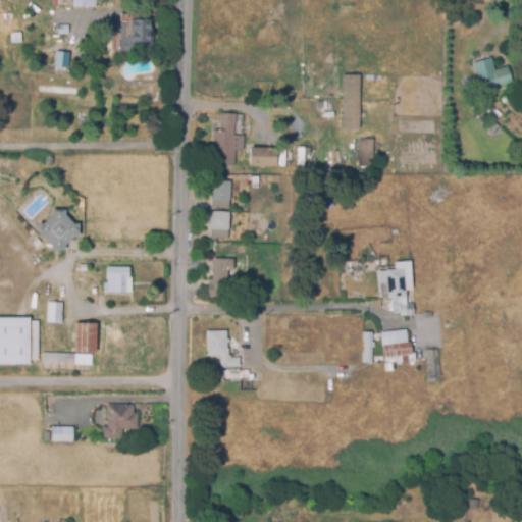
[(137,51),(118,50),(119,39),(121,19),(125,19),(126,16),(154,18),(153,41),(138,40),(137,51)]
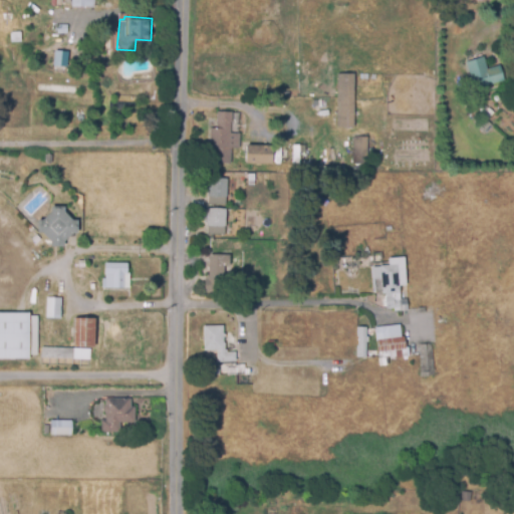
[(68,33),(57,32),(57,23),(68,24),(68,33)]
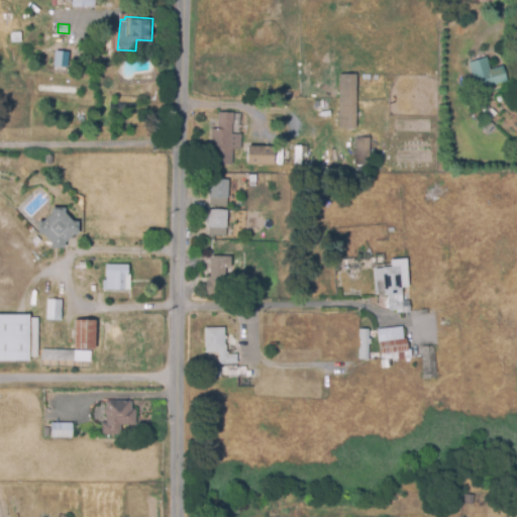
[(12,41),(11,32),(21,30),(22,40),(12,41)]
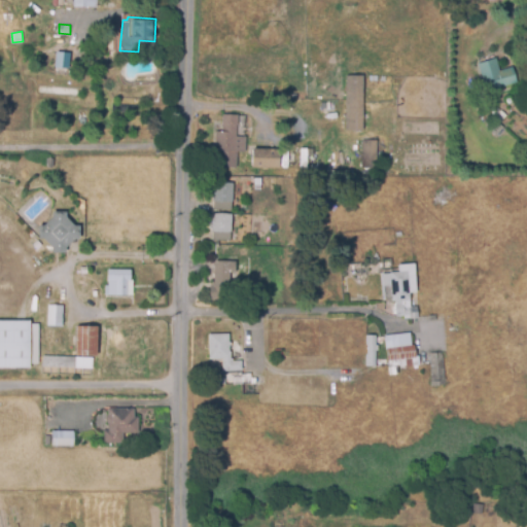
[(69,53),(56,51),(54,70),(67,71),(69,53)]
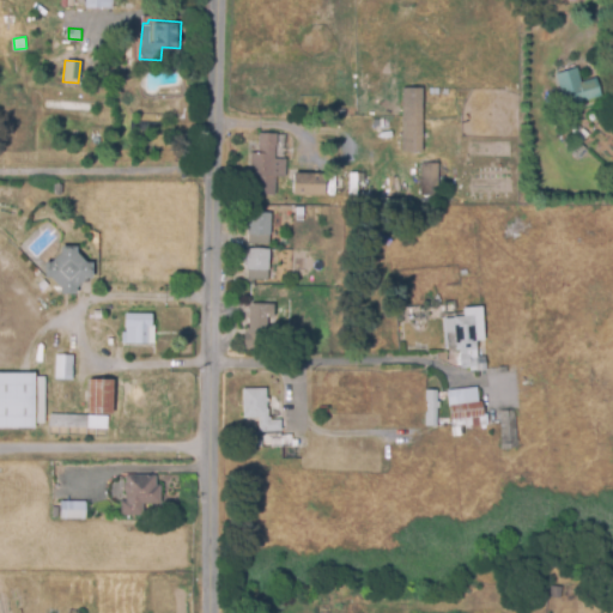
[(584,85),(598,82),(604,98),(568,110),(557,77),(580,70),(584,85)]
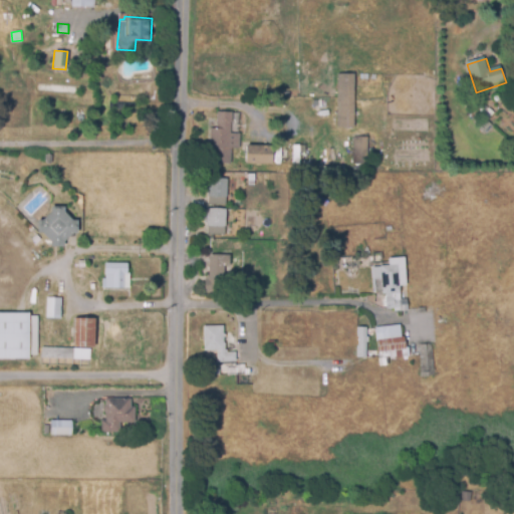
[(338,126),(337,72),(354,71),(354,126),(338,126)]
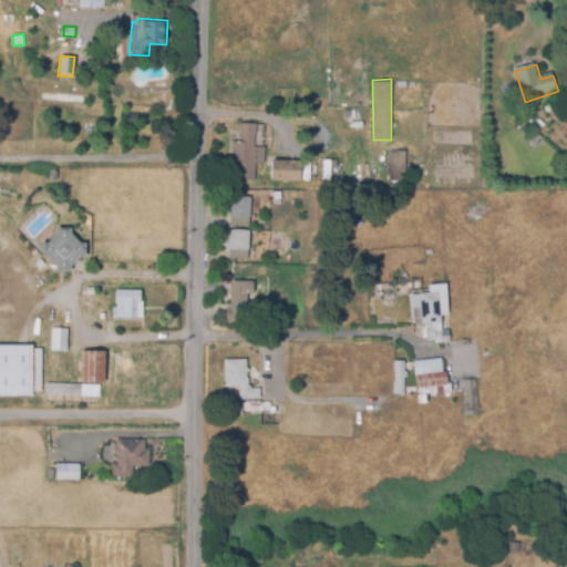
[(256,179),(235,179),(235,163),(233,162),(234,140),(241,140),(241,122),(258,122),(257,144),(267,144),(267,164),(256,164),(256,179)]
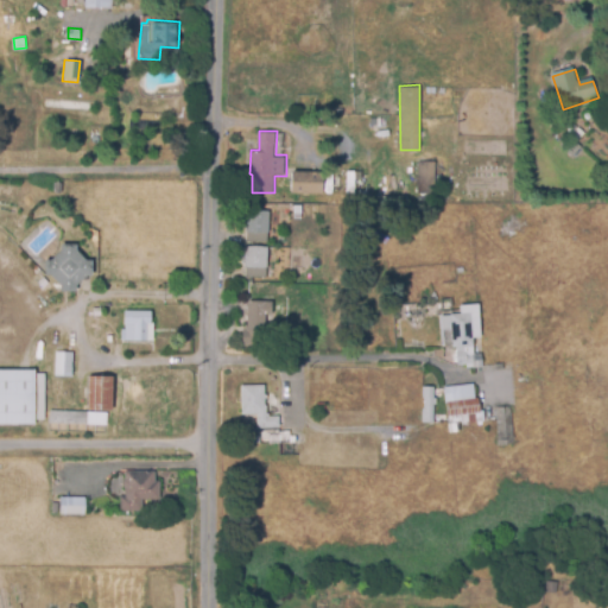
[(434,202),(418,202),(419,159),(436,159),(434,202)]
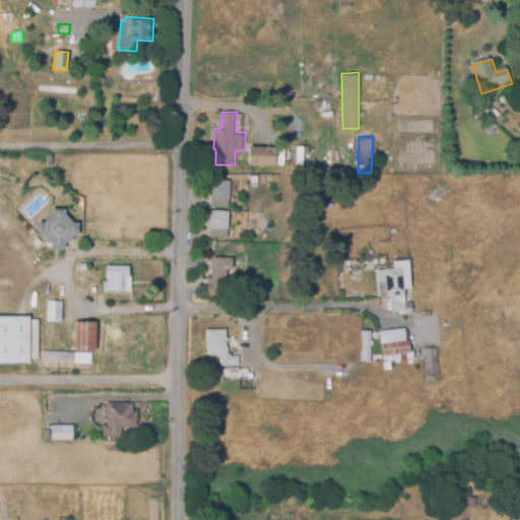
[(275,165),(249,164),(250,145),(276,146),(275,165)]
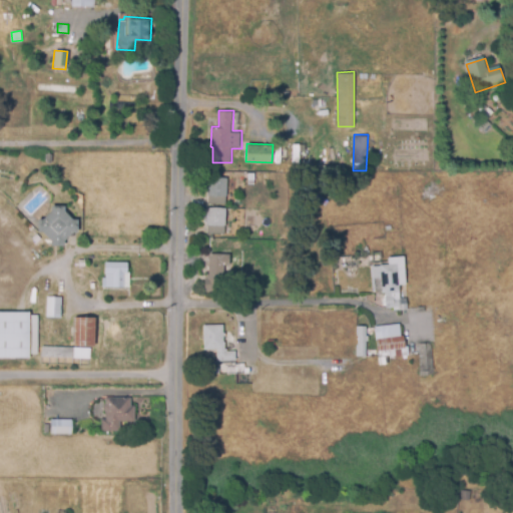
[(52,162),(45,161),(46,152),(53,153),(52,162)]
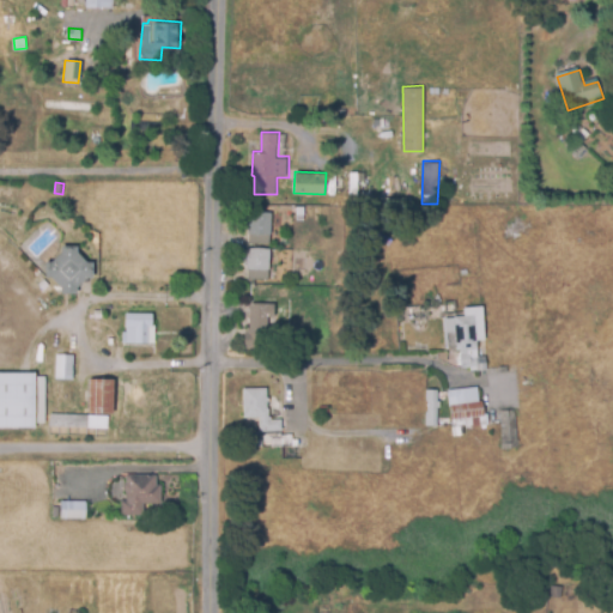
[(273,242),(249,242),(249,211),(273,211),(273,242)]
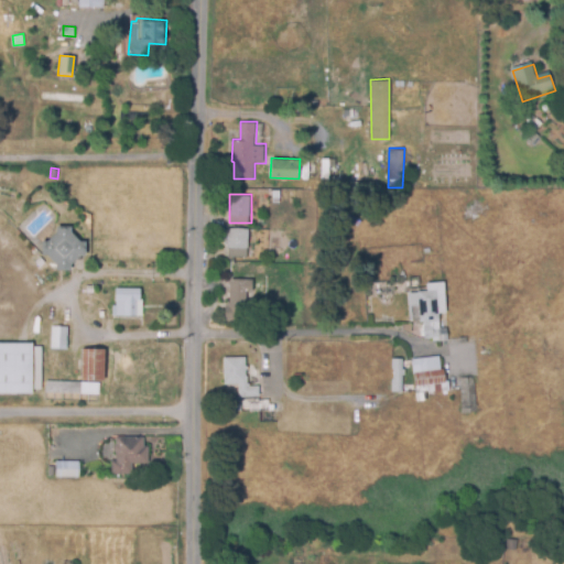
[(71,270),(56,270),(56,263),(47,256),(41,257),(42,240),(46,240),(55,231),(55,226),(72,226),(71,230),(80,240),(86,240),(85,255),(79,255),(71,263),(71,270)]
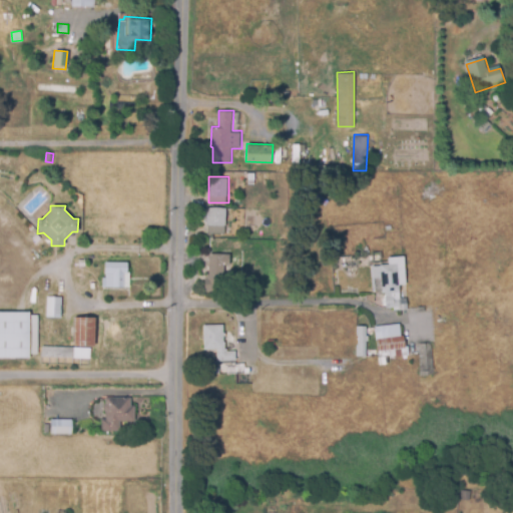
[(223,234),(207,234),(207,218),(204,218),(204,210),(208,211),(208,207),(226,207),(226,225),(223,225),(223,234)]
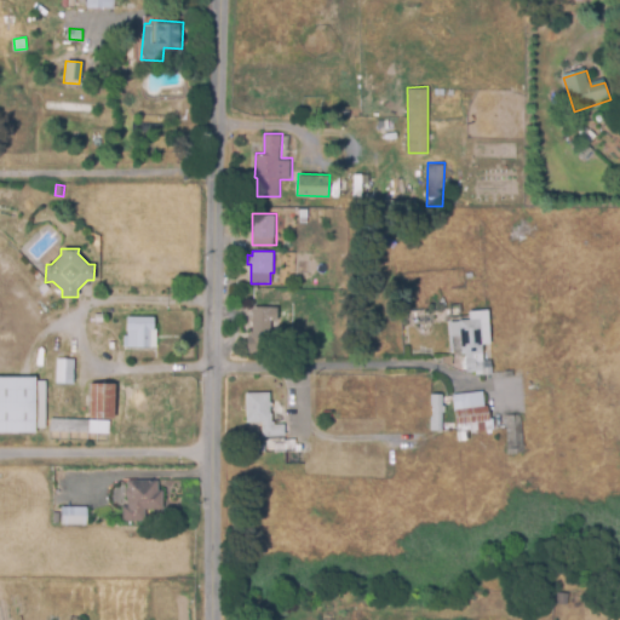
[(270,352),(246,351),(247,331),(252,331),(253,305),(277,306),(277,320),(271,320),(271,325),(277,325),(277,337),(271,337),(270,352)]
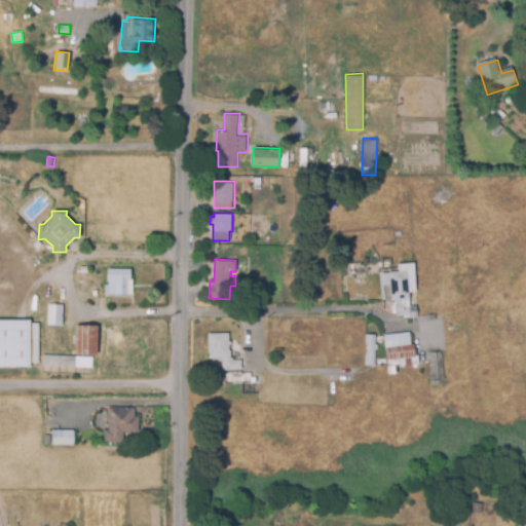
[(404,318),(404,313),(396,314),(395,300),(391,300),(390,284),(383,285),(382,271),(399,270),(399,263),(414,262),(416,291),(410,292),(411,305),(416,304),(417,316),(404,318)]
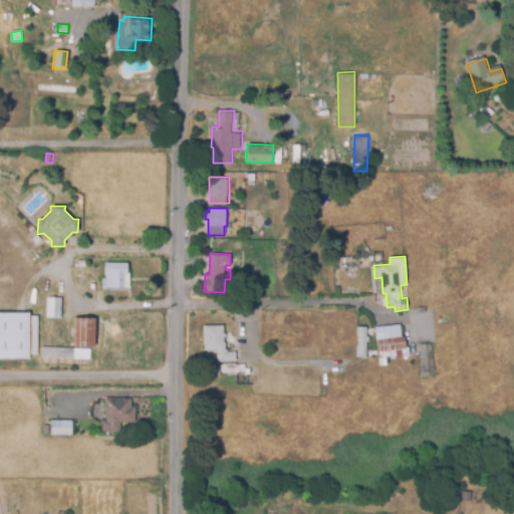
[(103,288),(102,277),(106,277),(105,262),(129,261),(129,272),(131,272),(131,287),(103,288)]
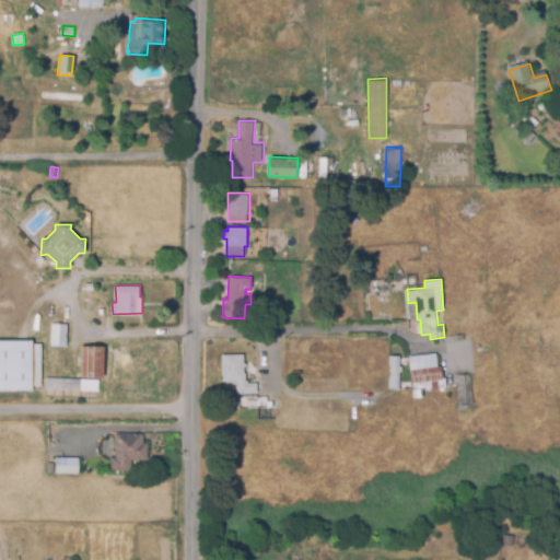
[(399,328),(398,322),(408,319),(409,327),(399,328)]
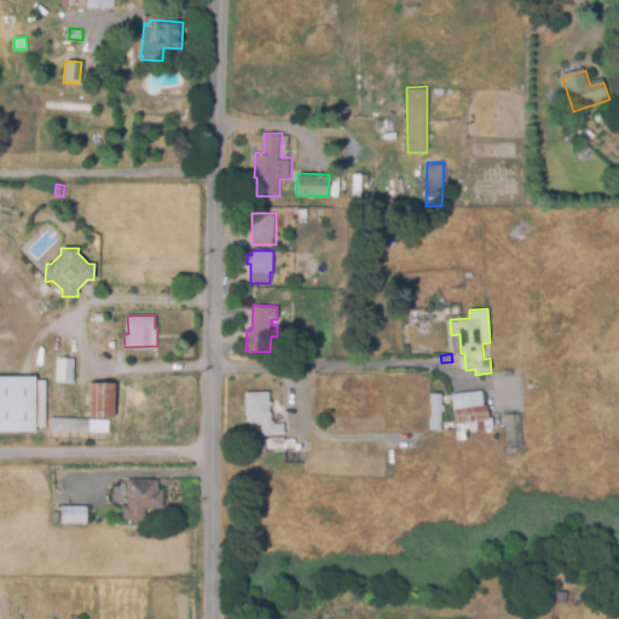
[(73,382),(56,381),(57,356),(74,357),(73,382)]
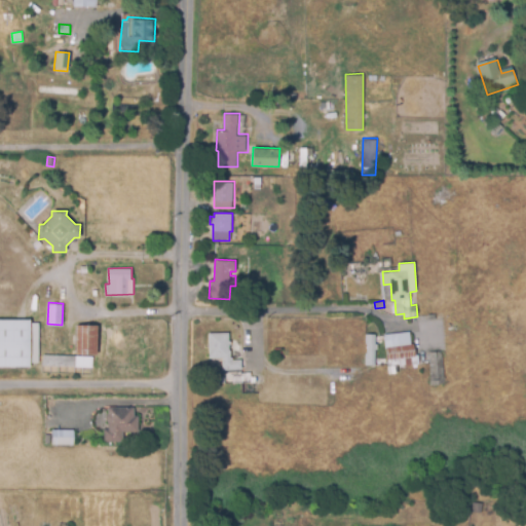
[(30,366),(0,366),(0,318),(30,318),(30,366)]
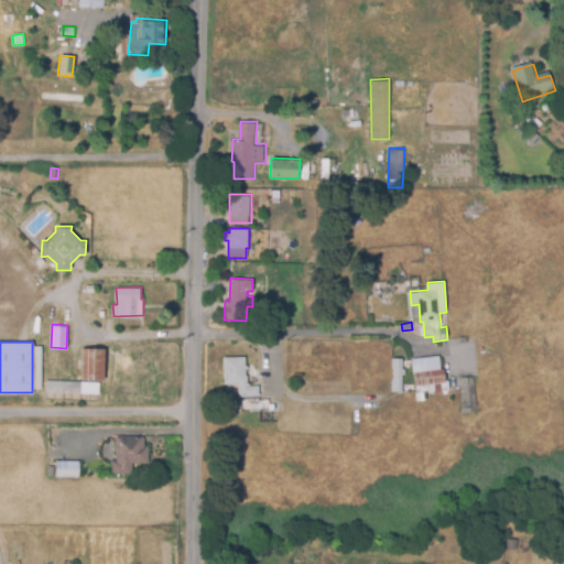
[(102,381),(80,379),(83,347),(105,348),(102,381)]
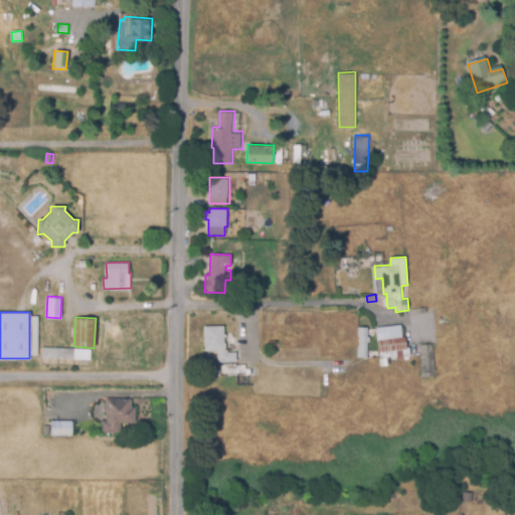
[(218,362),(217,349),(205,350),(204,325),(224,324),(225,341),(226,341),(227,348),(228,348),(228,352),(235,352),(235,361),(218,362)]
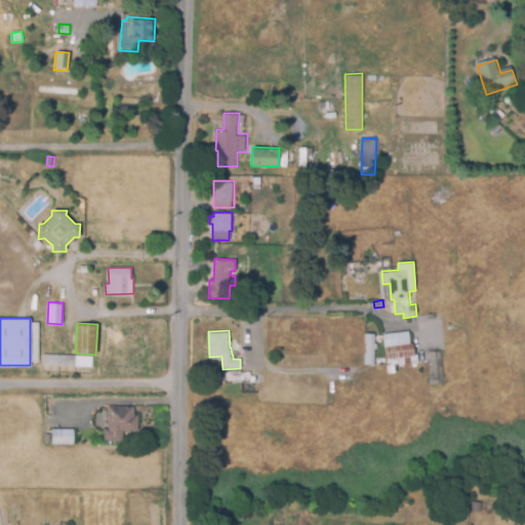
[(399,365),(399,362),(389,363),(385,333),(409,330),(411,342),(415,342),(416,353),(418,353),(419,362),(399,365)]
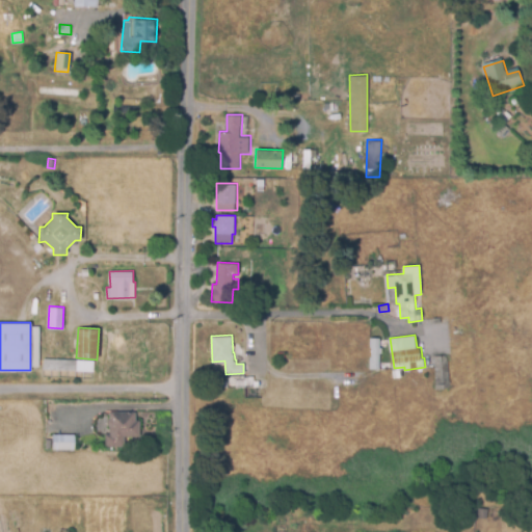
[(378,370),(369,369),(370,356),(371,356),(372,346),(370,346),(371,337),(380,338),(378,370)]
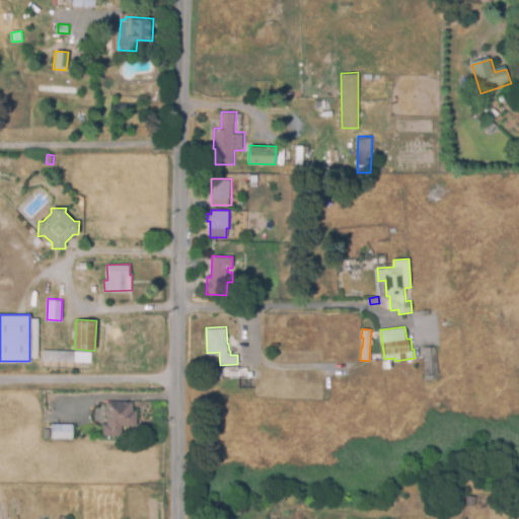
[(425,378),(423,347),(437,346),(440,377),(425,378)]
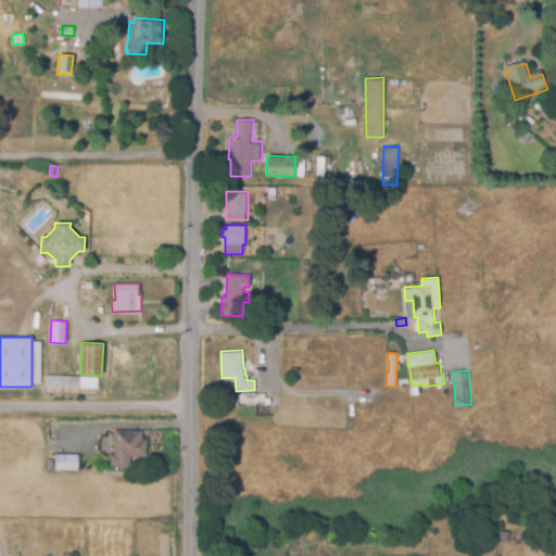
[(46,379),(79,379),(79,390),(46,390),(46,379)]
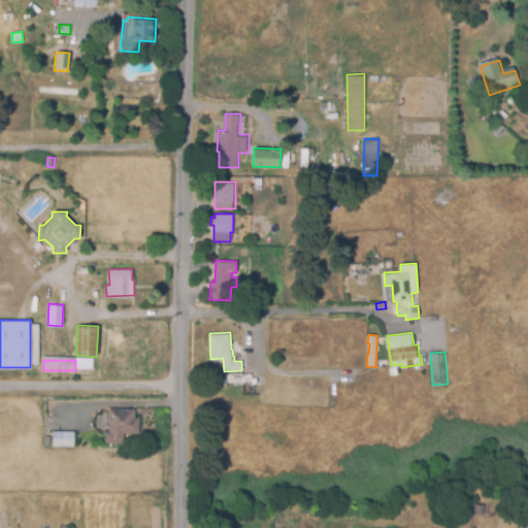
[(105,443),(104,430),(110,430),(109,407),(135,407),(135,417),(139,417),(139,433),(124,433),(124,442),(105,443)]
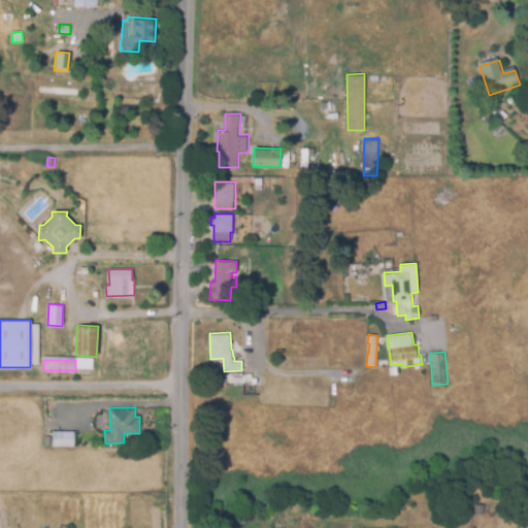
[(74,447),(52,446),(53,429),(75,431),(74,447)]
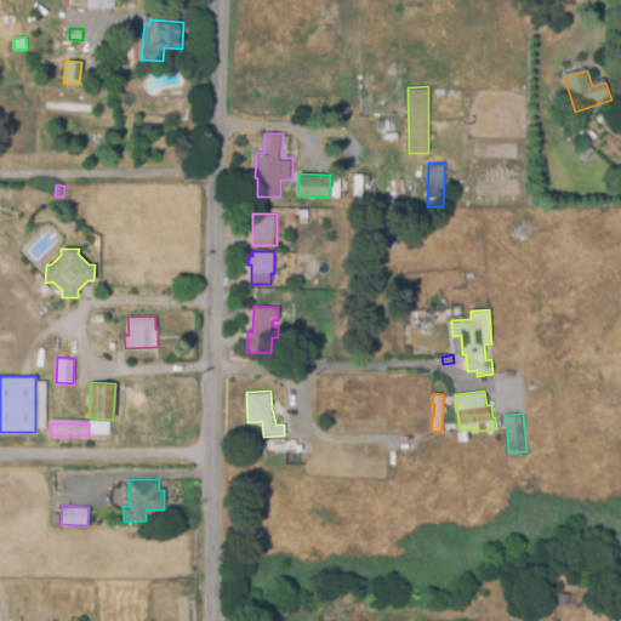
[(568,605),(557,603),(559,592),(570,594),(568,605)]
